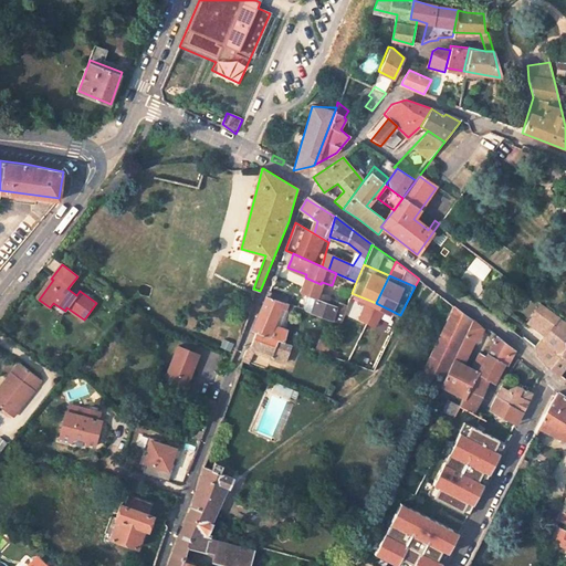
[(321,284),(305,278),(301,290),(308,293),(303,308),(310,311),(315,297),(331,303),(332,300),(333,296),(318,292),(321,284)]
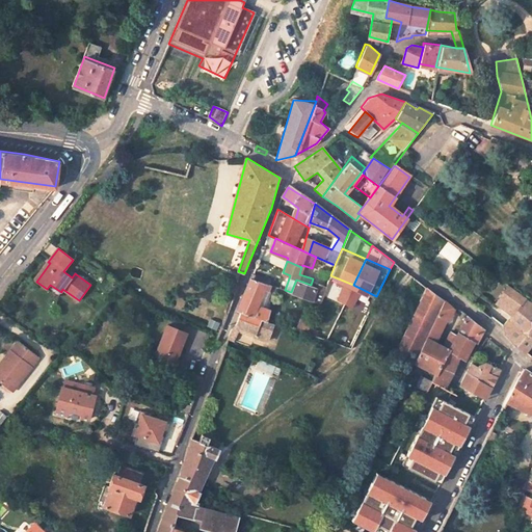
[(267,284),(268,280),(255,274),(253,280),(267,284)]
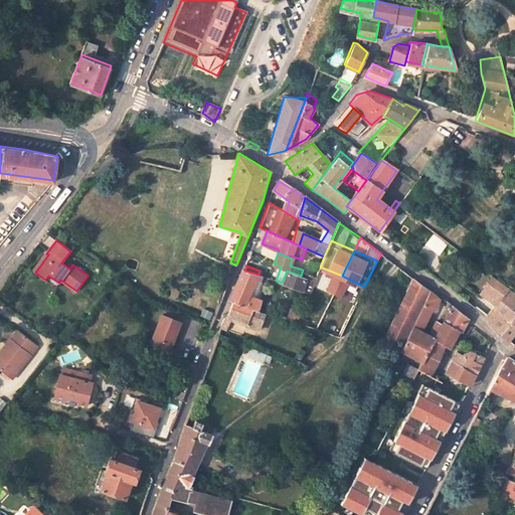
[(233,304),(251,310),(259,312),(259,310),(262,300),(248,296),(253,280),(261,282),(263,277),(259,275),(244,271),(241,270),(230,303),(233,304)]
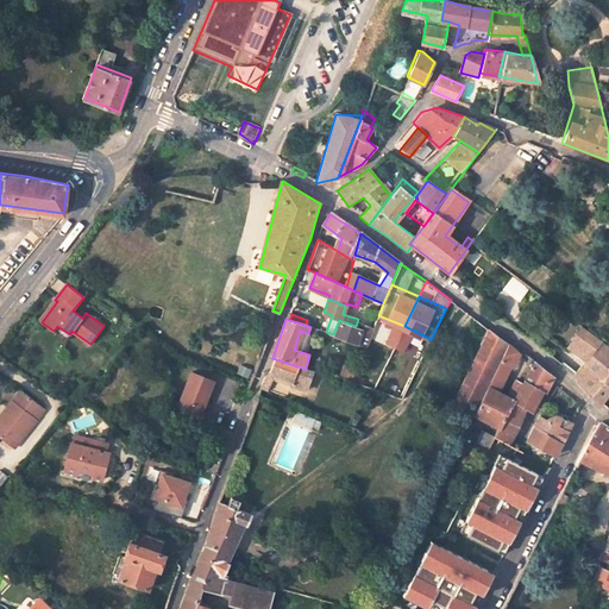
[(364,347),(372,328),(357,322),(356,326),(339,320),(333,334),(364,347)]
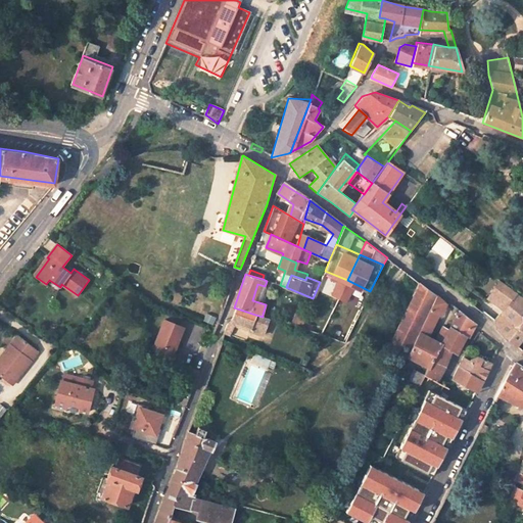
[(420,281),(388,345),(408,354),(437,294),(420,281)]
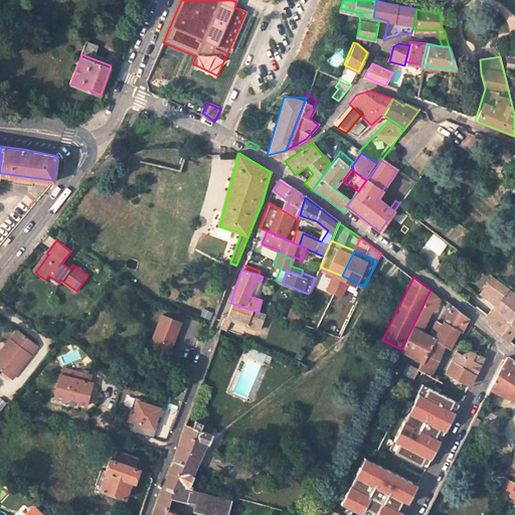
[(508,340),(514,331),(514,330),(514,293),(492,277),(480,293),(487,299),(496,305),(489,315),(508,340)]
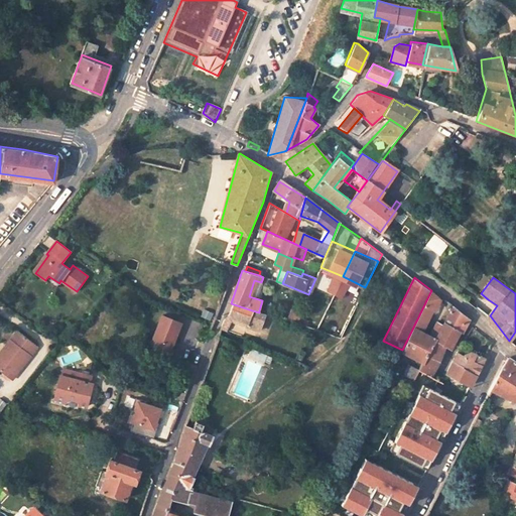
[(349,286),(344,300),(353,303),(357,289),(349,286)]
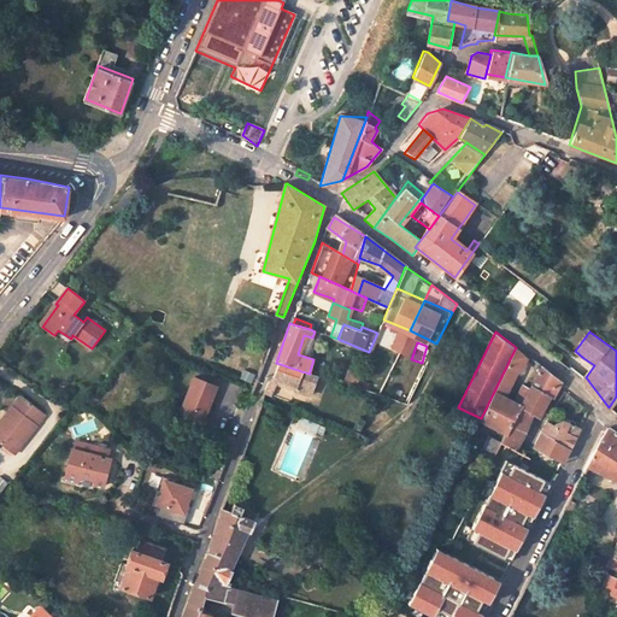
[(515,401),(505,395),(524,353),(516,347),(481,418),(507,433),(521,404),(515,401)]
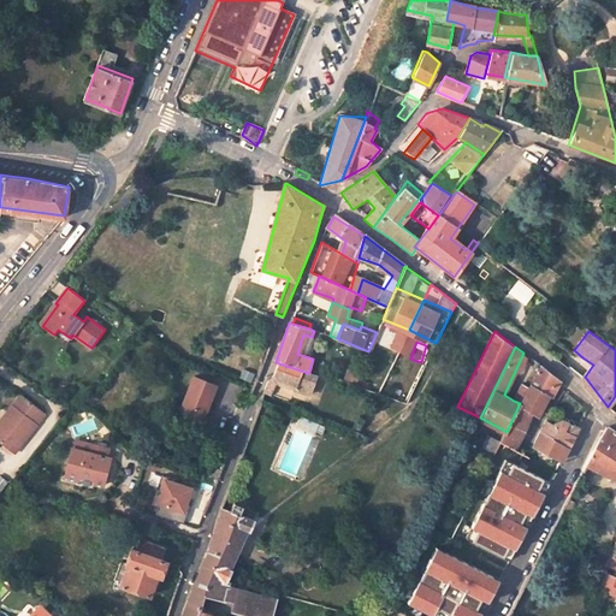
[(574,350),(570,357),(579,363),(582,357),(574,350)]
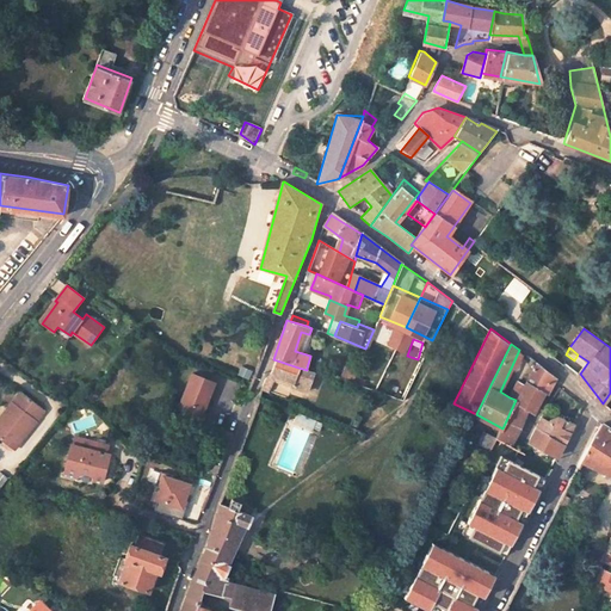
[(294,382),(298,368),(277,360),(272,375),(276,376),(294,382)]
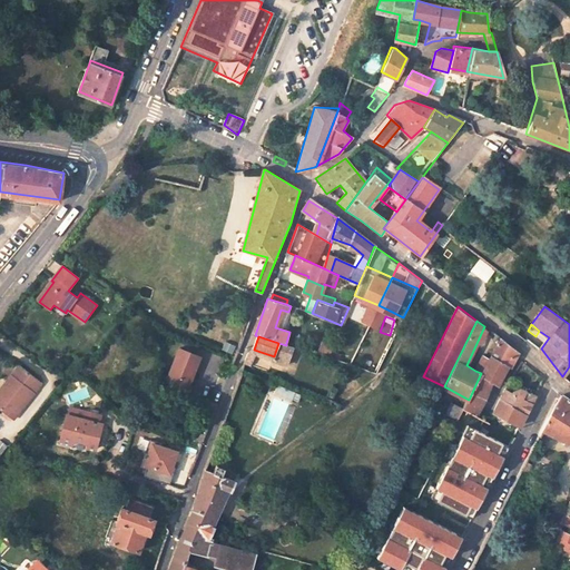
[(516,350),(500,338),(491,355),(508,364),(516,350)]
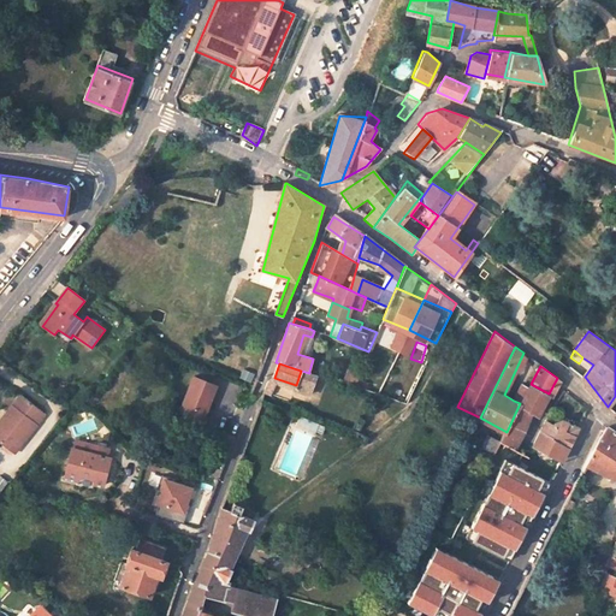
[(296,385),(278,379),(278,381),(278,384),(309,395),(317,373),(309,371),(309,373),(301,371),(296,385)]
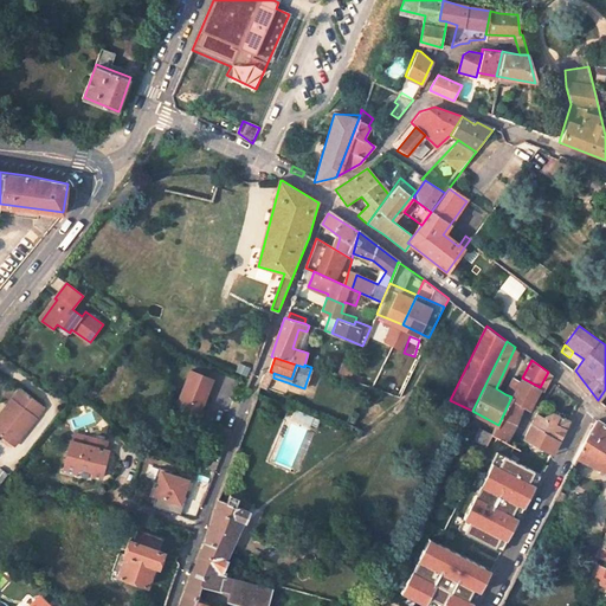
[(213,379),(191,371),(176,406),(200,414),(213,379)]
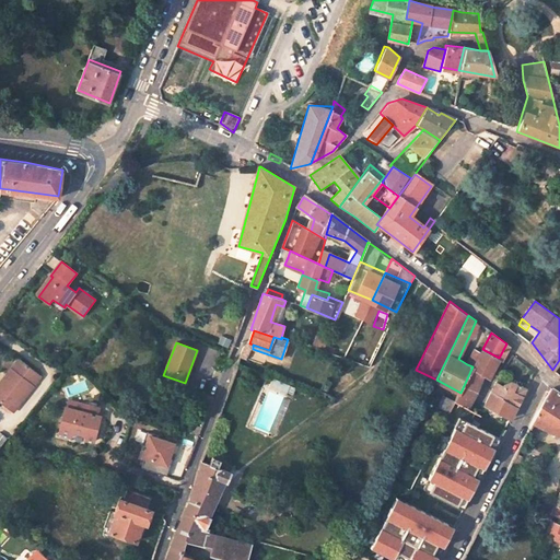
[(249,343),(243,347),(240,356),(246,358),(253,347),(253,345),(249,343)]
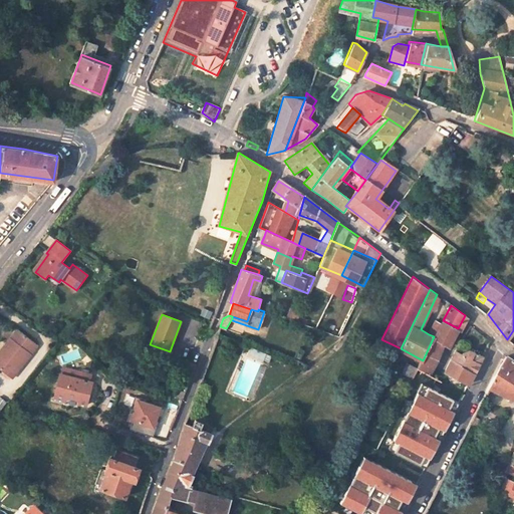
[(442,323),(436,319),(429,334),(434,336),(435,337),(442,323)]
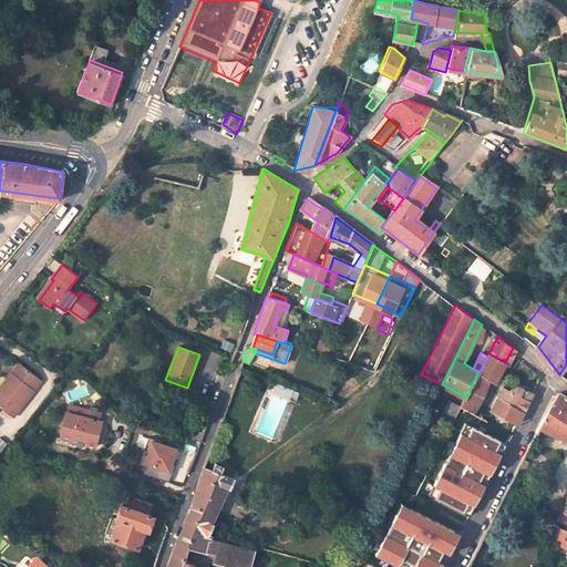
[(478,371),(466,398),(462,405),(474,412),(483,395),(481,394),(488,379),(494,382),(505,362),(488,353),(487,357),(480,372),(478,371)]
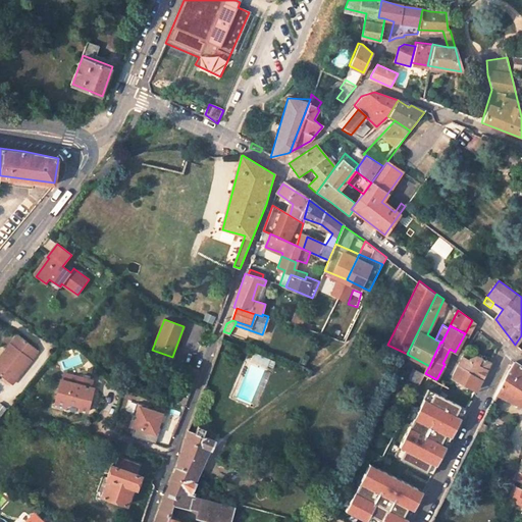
[(17,336),(0,359),(0,376),(11,385),(38,352),(17,336)]
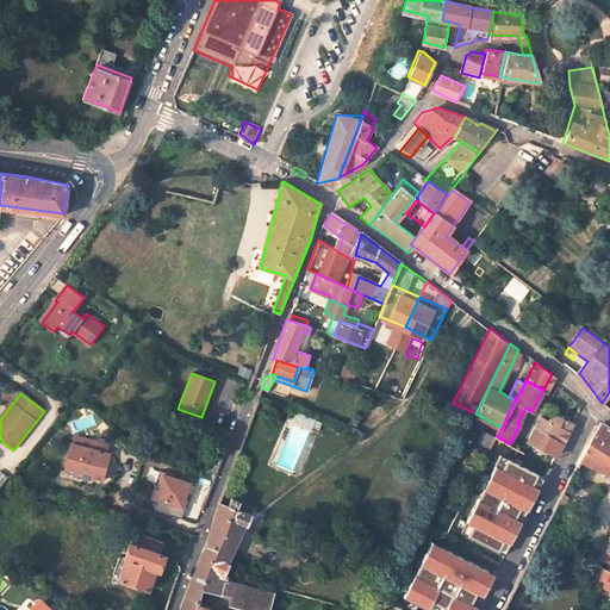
[(306,423),(310,416),(298,411),(294,418),(306,423)]
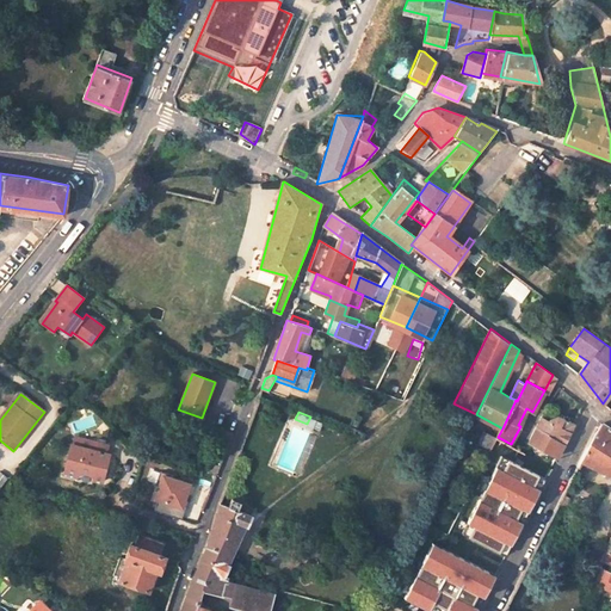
[(549,415),(547,419),(539,414),(528,439),(556,455),(573,423),(554,413),(549,415)]
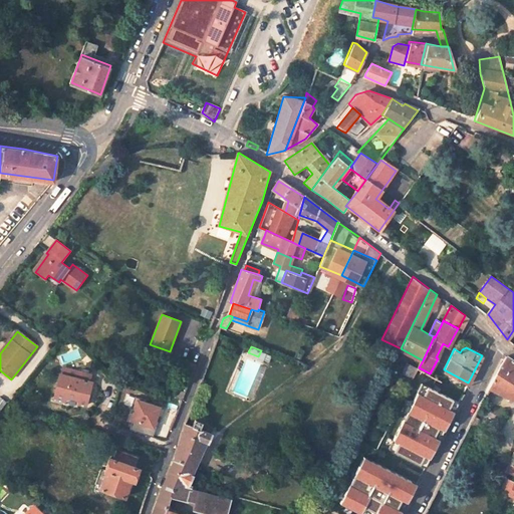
[(261,350),(258,356),(269,361),(271,355),(261,350)]
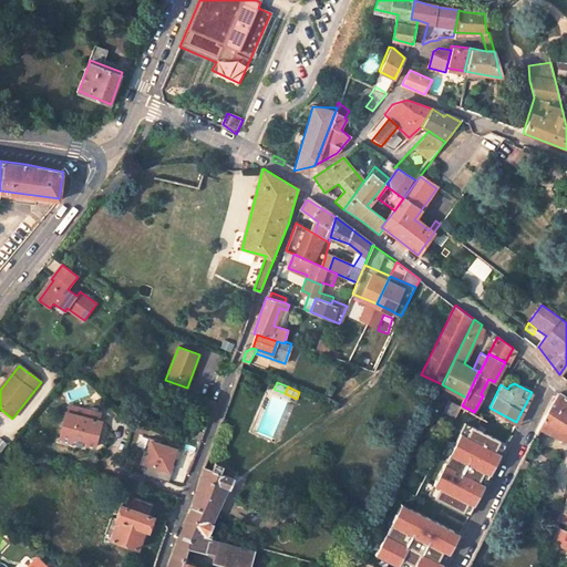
[(566,397),(559,391),(550,402),(537,428),(566,442),(566,397)]
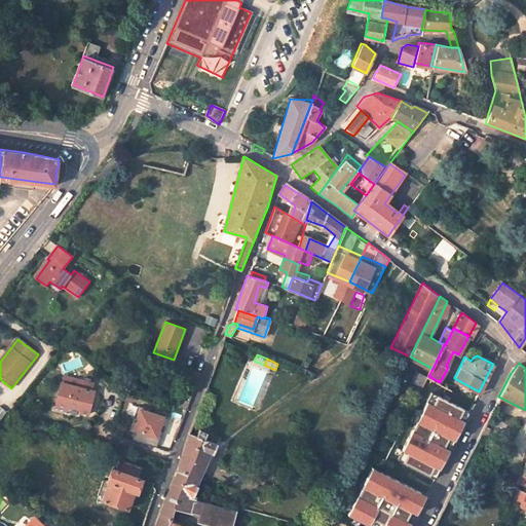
[(87,417),(95,392),(91,392),(82,389),(84,382),(65,376),(63,383),(62,383),(54,407),(66,410),(67,408),(80,412),(80,414),(87,417)]
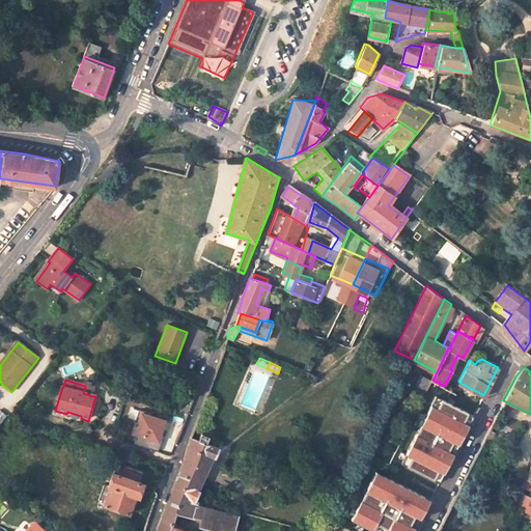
[(94,388),(85,386),(83,393),(92,396),(94,388)]
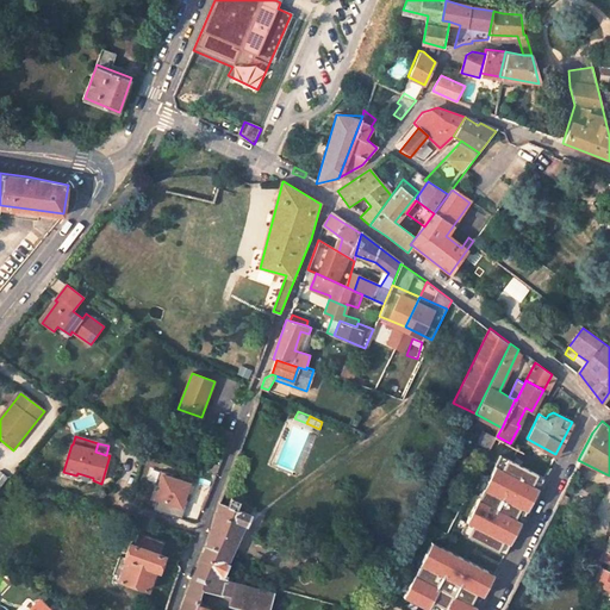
[(505,552),(545,474),(500,453),(461,530),(505,552)]
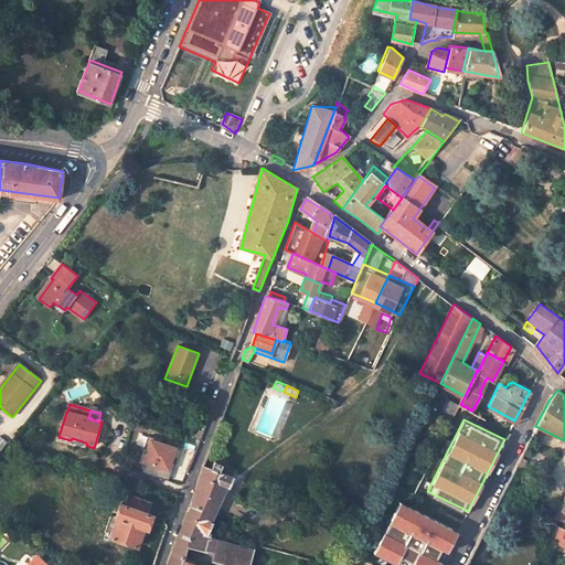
[(170,459),(173,448),(158,444),(159,440),(147,437),(142,449),(146,450),(141,462),(144,464),(141,473),(167,481),(170,471),(167,470),(169,464),(172,465),(173,460),(170,459)]
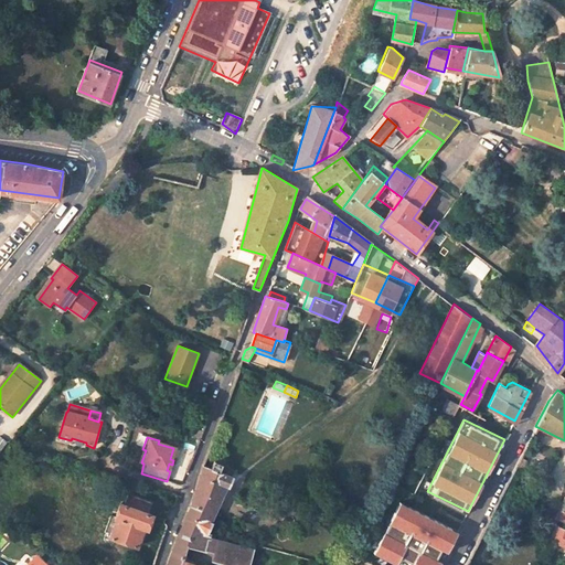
[(233,479),(219,472),(222,465),(213,461),(210,469),(203,466),(200,473),(198,493),(190,511),(187,515),(182,525),(208,535),(212,525),(211,525),(226,488),(228,489),(233,479)]
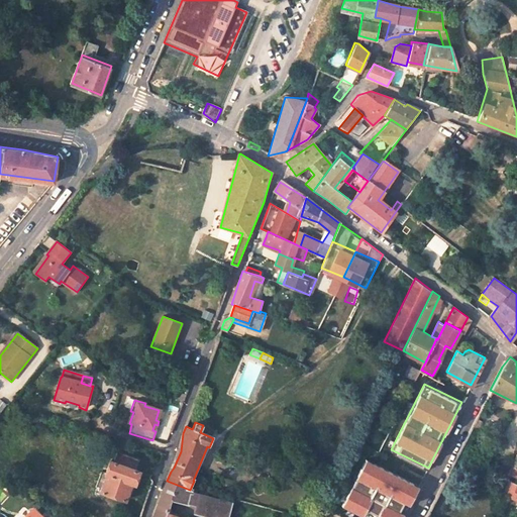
[(137,472),(134,471),(138,460),(116,452),(112,462),(109,460),(104,474),(106,475),(100,491),(123,500),(129,483),(133,485),(137,472)]
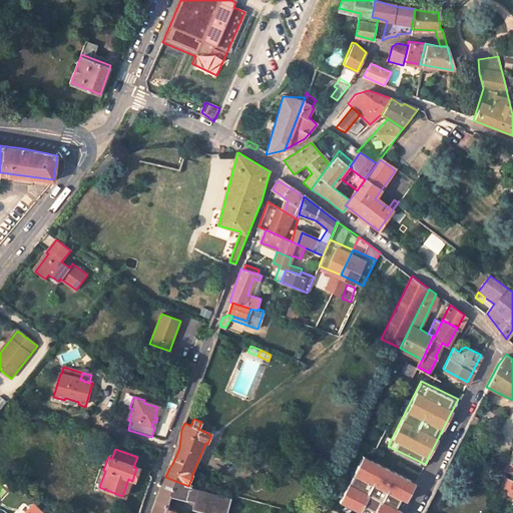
[(512,451),(504,469),(512,473),(512,451)]
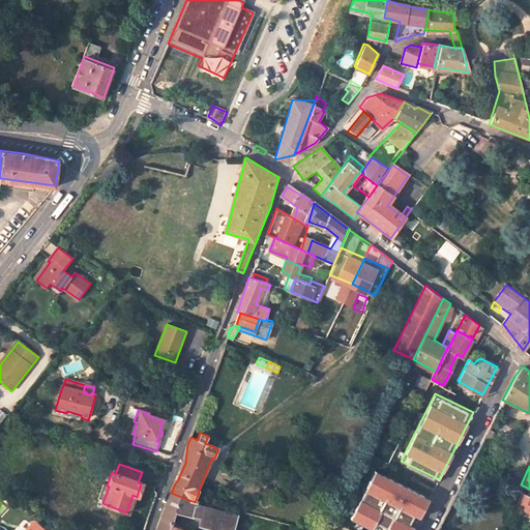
[(352,517),(378,529),(413,529),(416,525),(410,522),(415,512),(420,516),(431,496),(376,469),(352,517)]
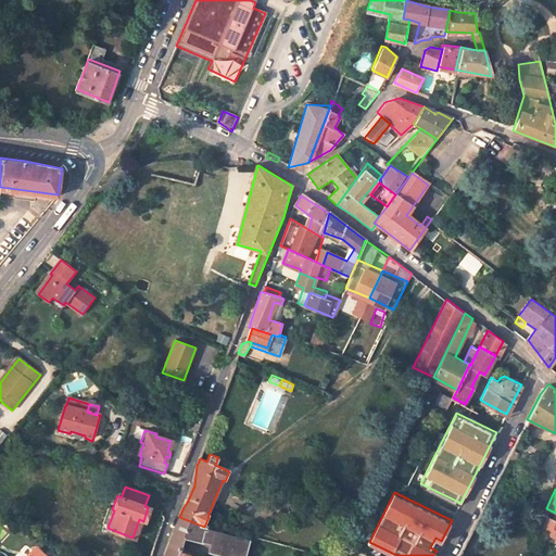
[(167,546),(164,555),(165,555),(187,555),(178,551),(182,536),(202,543),(204,533),(206,528),(204,527),(179,517),(167,546)]
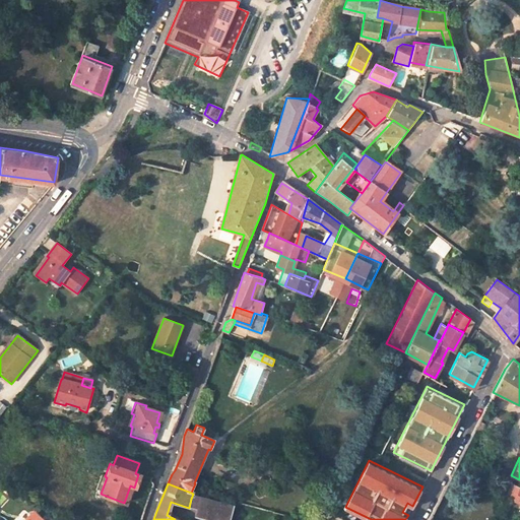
[(519,490),(519,488),(513,484),(507,497),(515,501),(519,490)]
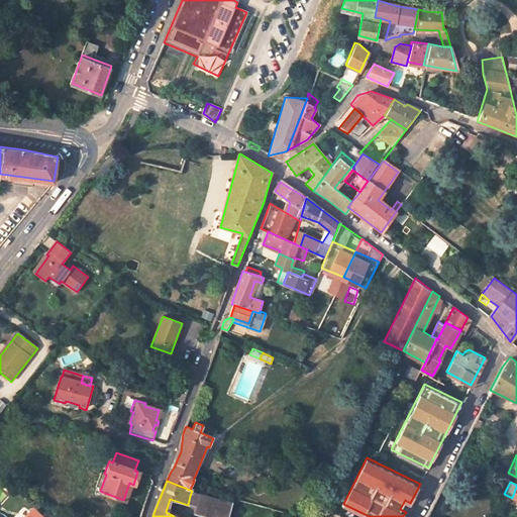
[(188,505),(190,506),(194,507),(192,514),(201,516),(225,516),(229,506),(190,496),(188,505)]
